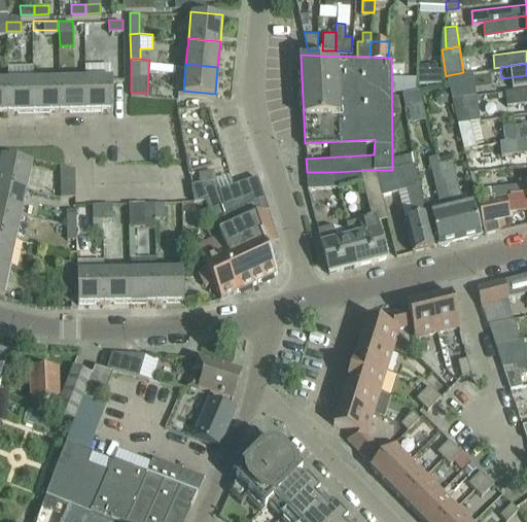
[(463,94),(459,73),(448,75),(452,95),(463,94)]
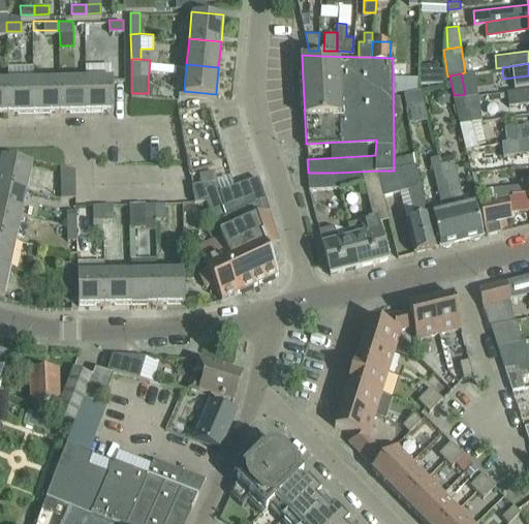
[(397,74),(398,88),(415,88),(415,74),(397,74)]
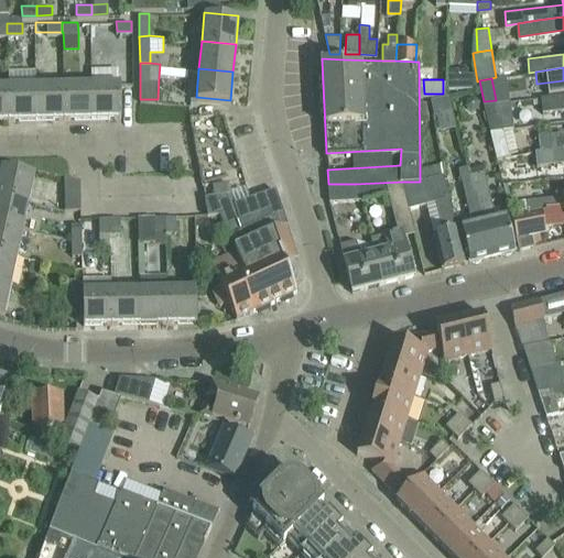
[(93,116),(91,81),(64,83),(65,117),(93,116)]
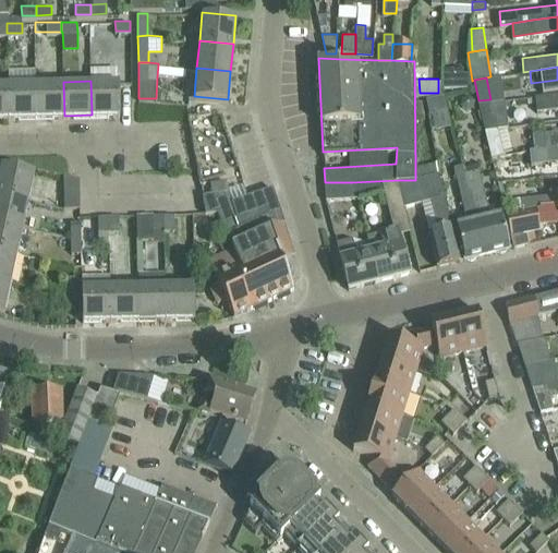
[(120,115),(119,93),(119,81),(91,81),(92,115),(120,115)]
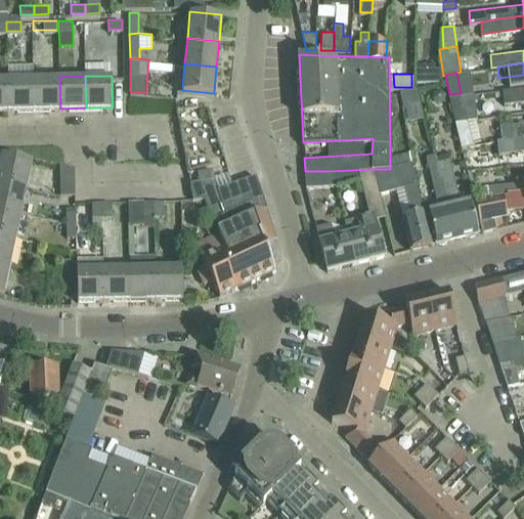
[(34,109),(33,77),(7,78),(7,110),(34,109)]
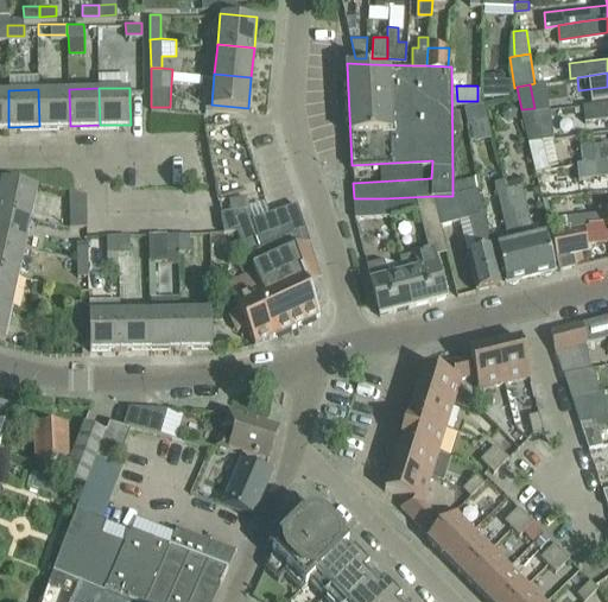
[(70,126),(69,89),(38,89),(39,126),(70,126)]
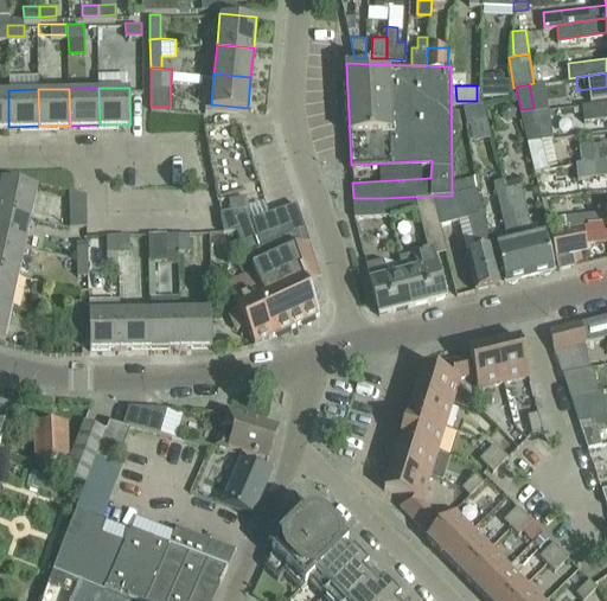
[(606,100),(582,103),(583,119),(606,115),(606,100)]
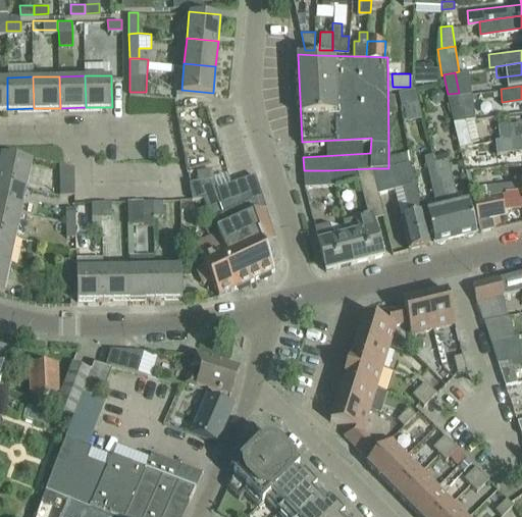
[(414,88),(398,91),(402,105),(404,105),(417,101),(414,88)]
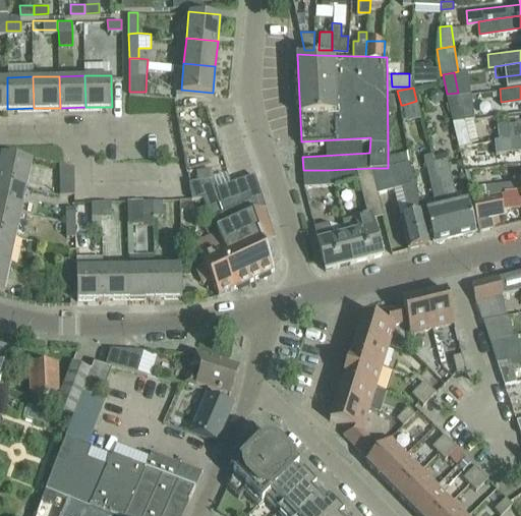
[(464,117),(458,93),(447,94),(453,118),(464,117)]
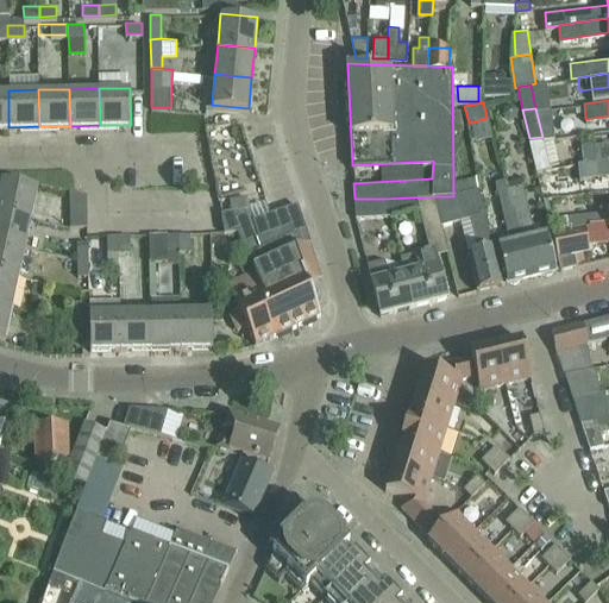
[(550,165),(542,137),(529,138),(537,169),(550,165)]
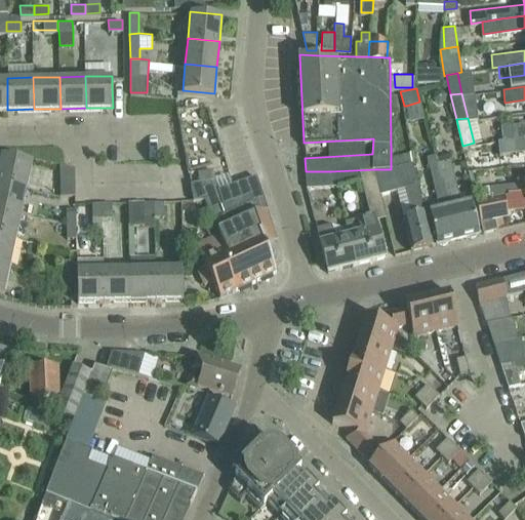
[(524,134),(524,121),(501,125),(502,138),(515,136),(524,134)]
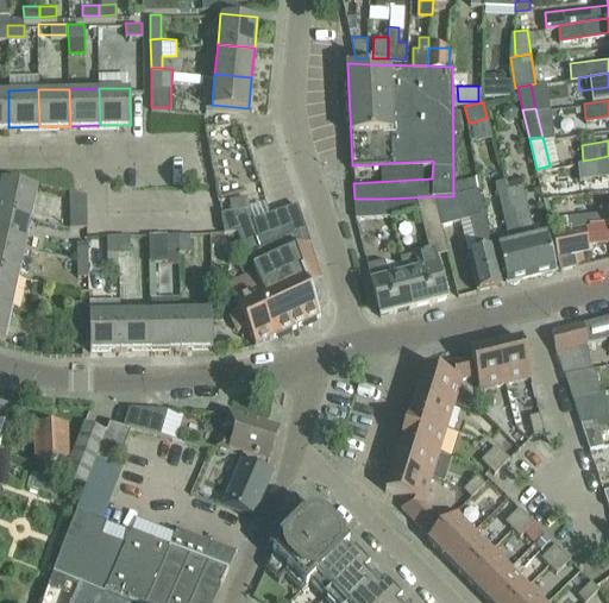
[(608,156),(597,158),(583,161),(577,161),(579,176),(608,173),(608,156)]
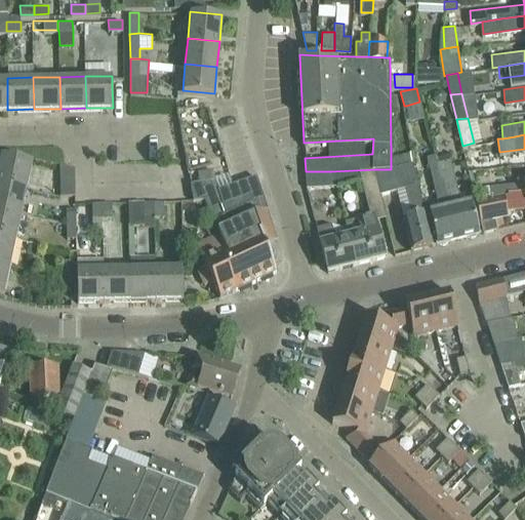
[(433,243),(428,223),(416,176),(411,150),(391,155),(391,169),(374,169),(379,194),(380,194),(404,187),(411,213),(403,215),(406,229),(411,248),(433,243)]
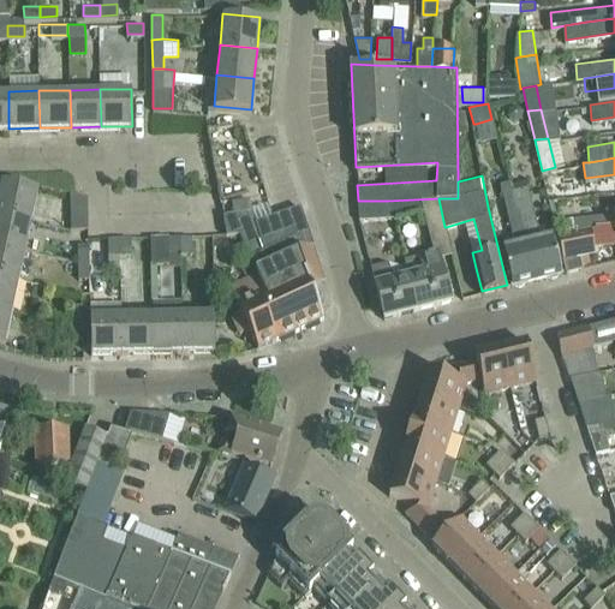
[(561,272),(556,248),(551,232),(539,236),(525,178),(512,181),(518,206),(536,278),(561,272)]
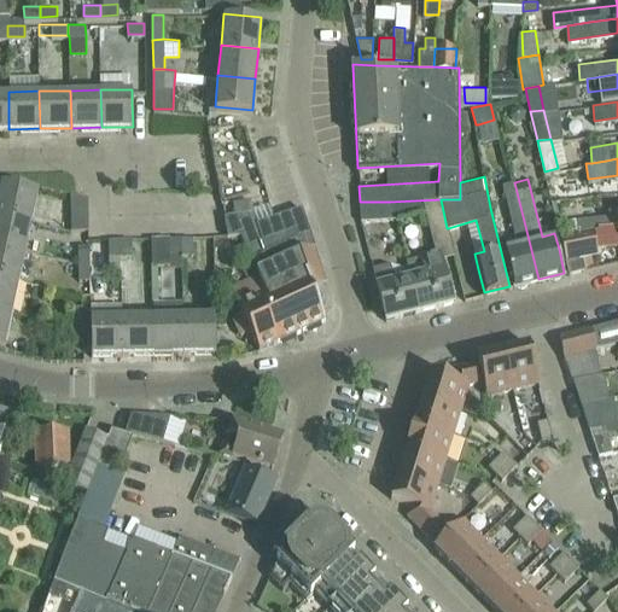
[(38,188),(35,187),(1,180),(0,185),(0,213),(31,220),(38,188)]
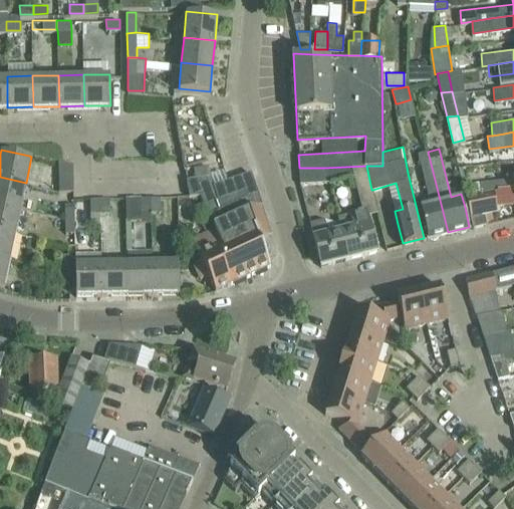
[(433,172),(428,152),(427,150),(418,152),(430,202),(420,204),(428,237),(448,232),(433,172)]
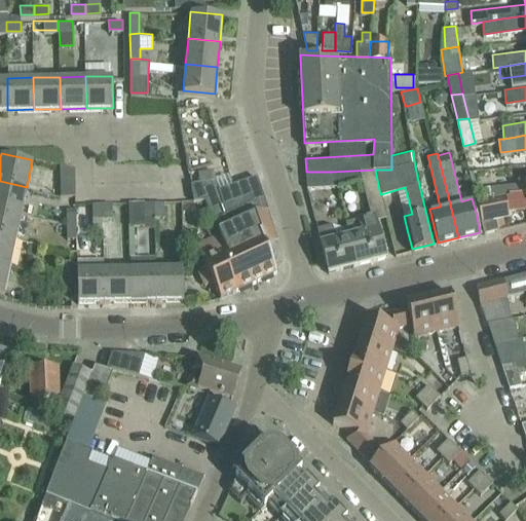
[(384,256),(379,235),(375,218),(386,216),(381,194),(380,194),(375,170),(332,172),(336,184),(362,178),(370,213),(359,216),(363,233),(349,236),(357,263),(384,256)]
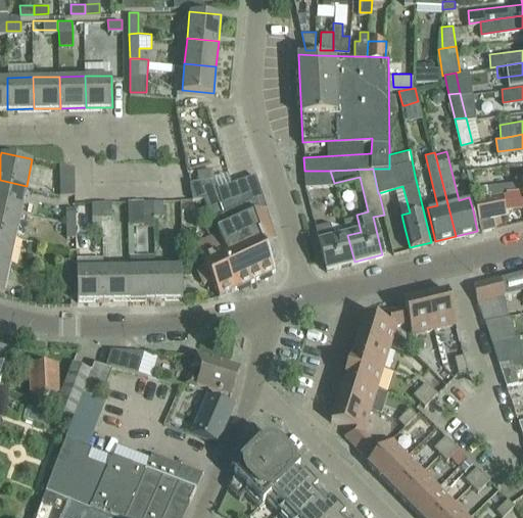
[(334,183),(330,171),(304,171),(305,185),(334,183)]
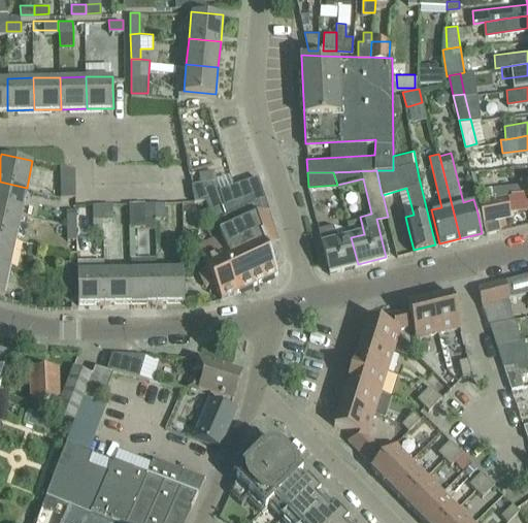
[(275,227),(258,175),(220,188),(217,177),(191,182),(195,199),(206,198),(223,234),(235,265),(233,266),(232,268),(236,276),(244,272),(250,284),(277,270),(261,232),(275,227)]
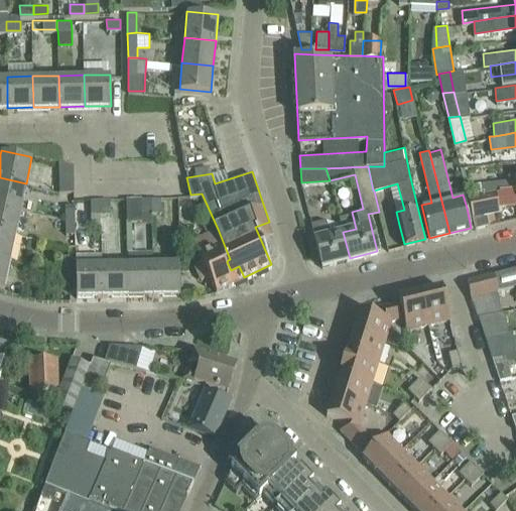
[(515,171),(512,172),(512,177),(480,181),(481,193),(493,190),(515,185),(515,171)]
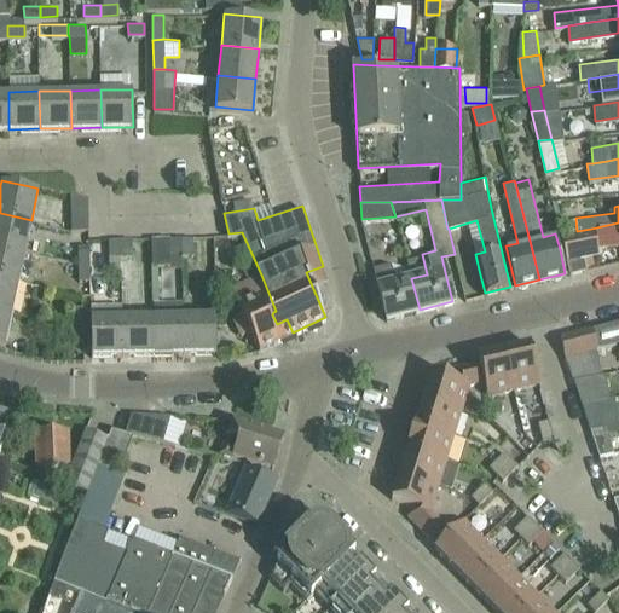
[(0,244),(24,250),(32,220),(0,213),(0,244)]
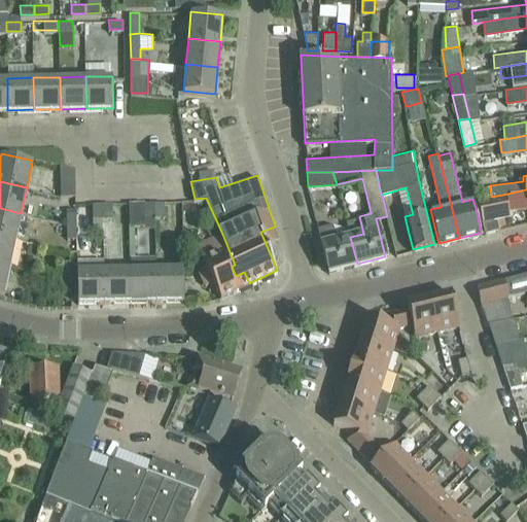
[(61,195),(75,194),(75,184),(60,184),(61,195)]
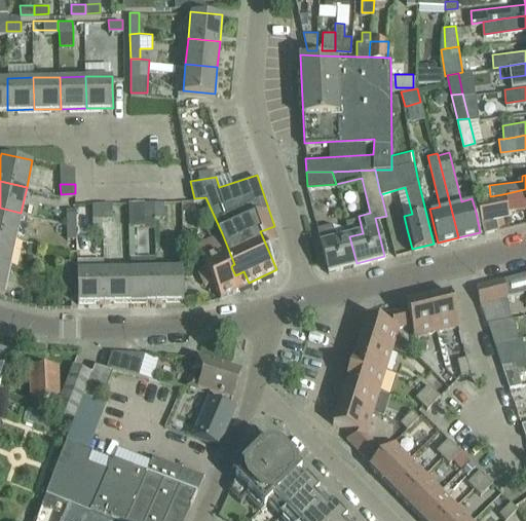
[(525,189),(502,194),(504,203),(525,200),(525,189)]
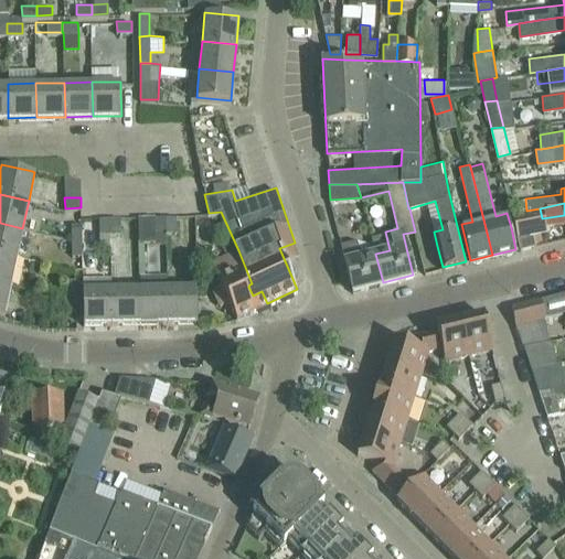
[(544,225),(542,218),(540,208),(526,211),(511,214),(520,248),(544,242),(542,232),(545,230),(544,225)]
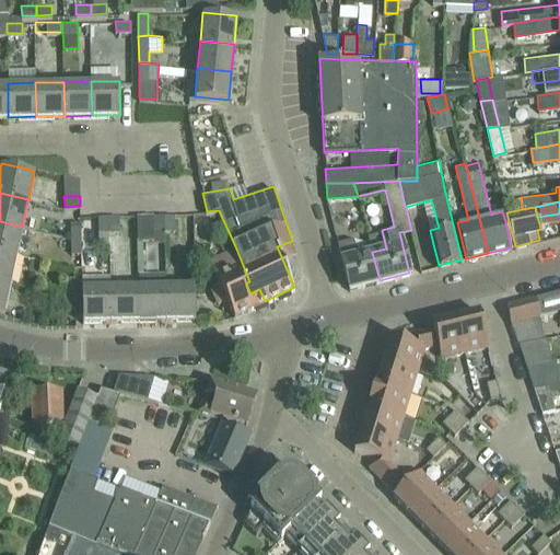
[(164,229),(164,214),(153,214),(154,229),(164,229)]
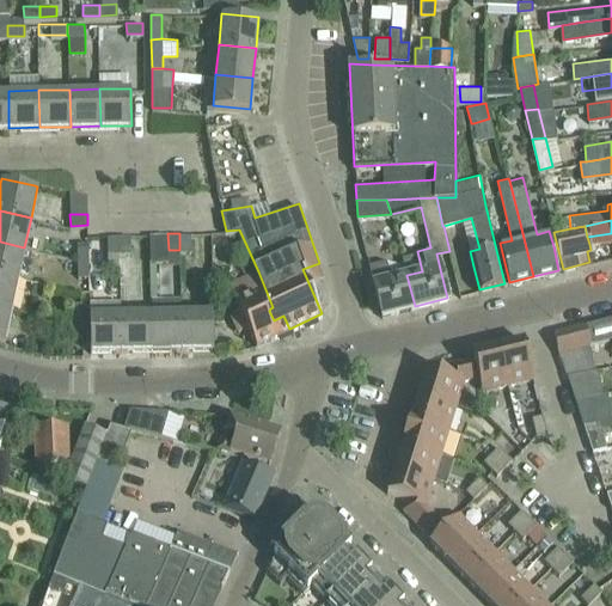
[(190,250),(190,233),(179,233),(179,250),(190,250)]
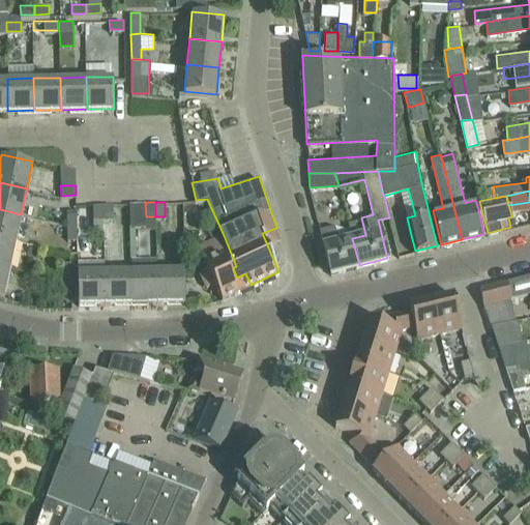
[(106,217),(105,203),(93,203),(93,219),(106,217)]
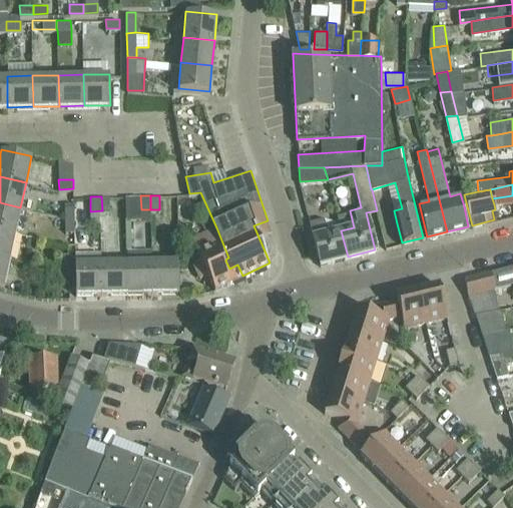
[(110,210),(109,196),(101,196),(102,210),(110,210)]
